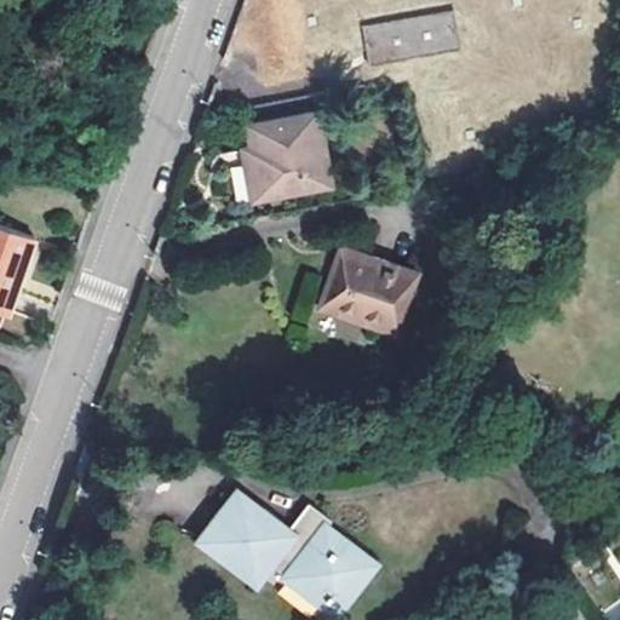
[(437,9),(408,15),(374,21),(382,63),(445,51),(437,9)]
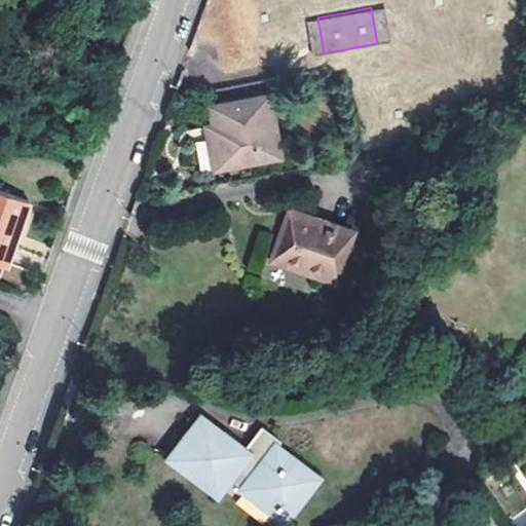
[(216,132),(210,132),(215,162),(279,151),(267,90),(212,102),(216,132)]
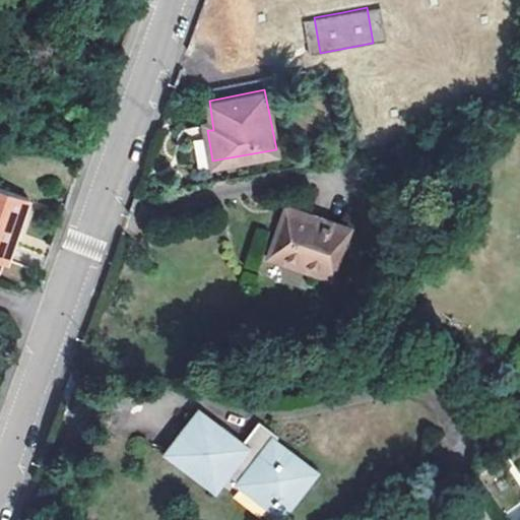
[(213,130),(209,101),(202,102),(207,130),(213,130)]
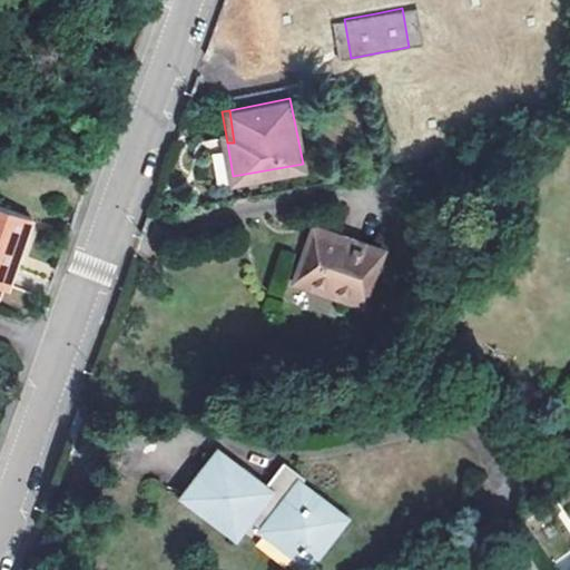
[(215,186),(226,185),(224,153),(213,154),(215,186)]
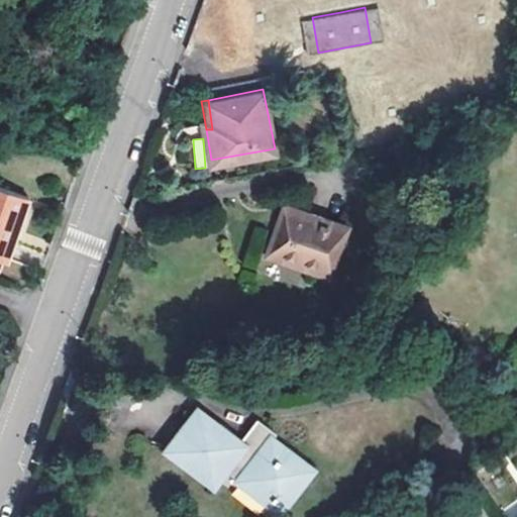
[(30,197),(0,186),(0,259),(7,262),(30,197)]
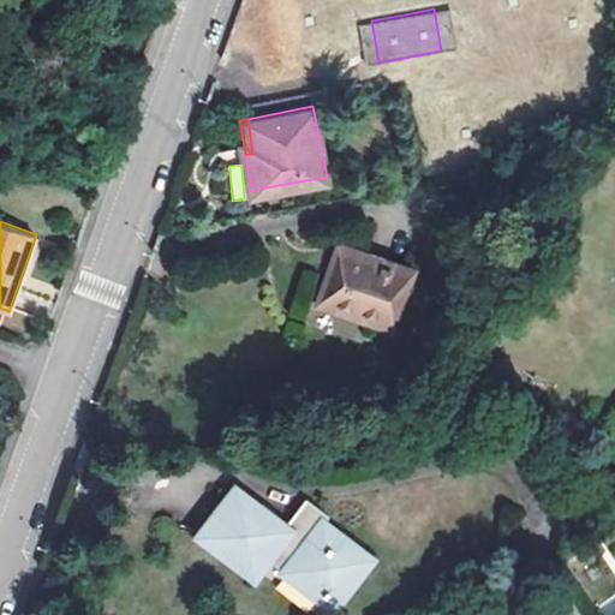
[(390,327),(410,268),(335,242),(315,299),(390,327)]
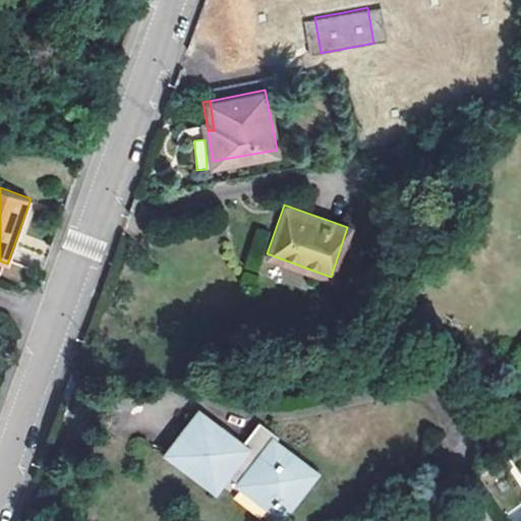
[(225,472),(273,508),(289,485),(298,494),(314,471),(274,441),(279,433),(258,418),(240,444),(196,412),(166,453),(213,488),(225,472)]
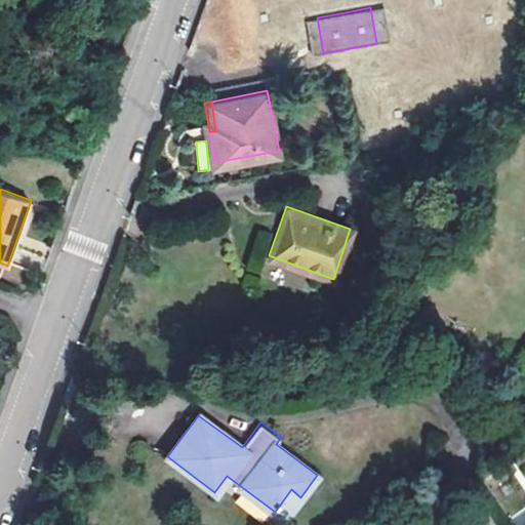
[(285,519),(300,497),(291,489),(275,512),(285,519)]
